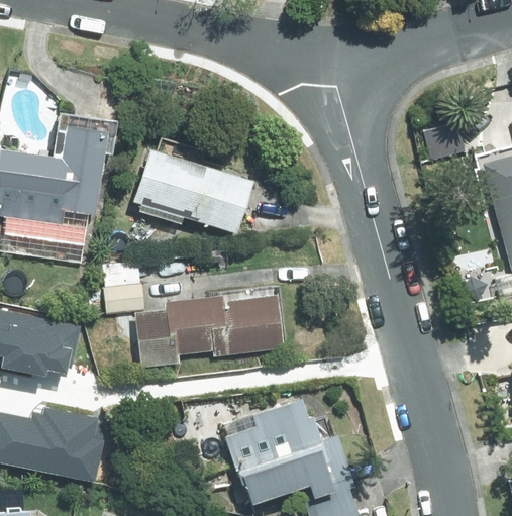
[(0,155),(0,213),(66,223),(68,209),(98,213),(109,131),(67,125),(67,128),(59,127),(55,156),(1,148),(0,155)]
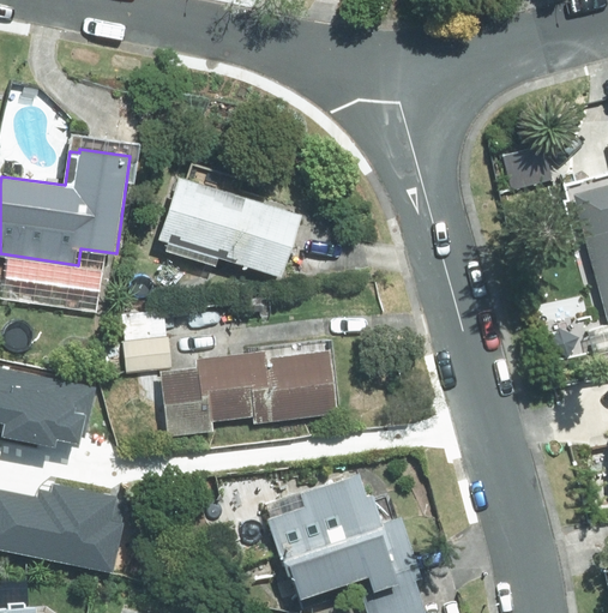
[(157,241),(281,278),(300,216),(176,178),(157,241)]
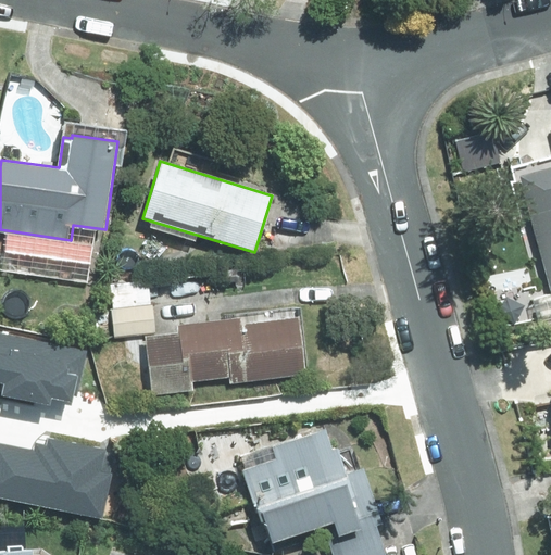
[(550,162),(521,171),(550,276),(550,162)]
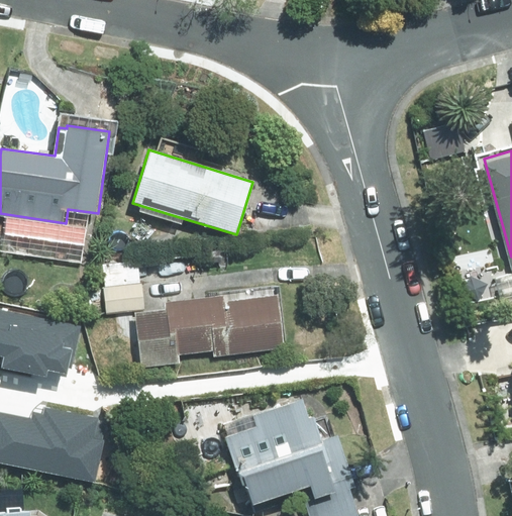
[(141,284),(139,265),(105,269),(107,288),(105,288),(108,314),(146,311),(143,284),(141,284)]
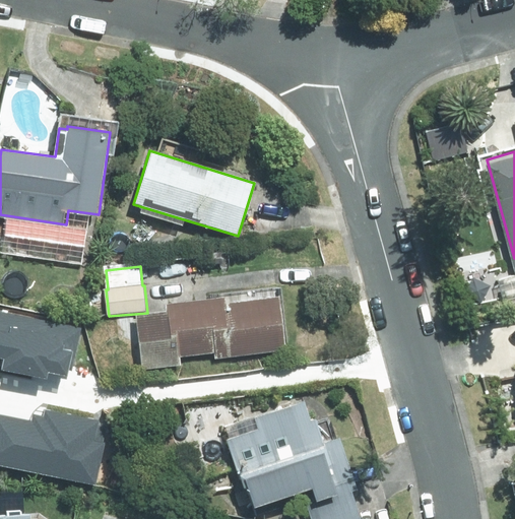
[(286,351),(280,298),(224,304),(224,299),(167,305),(168,313),(136,317),(142,370),(182,366),(181,358),(216,353),(217,360),(286,351)]
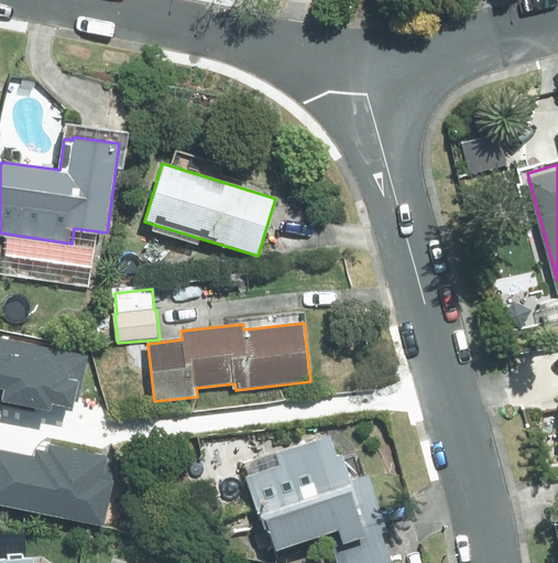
[(387,530),(369,473),(351,478),(342,453),(337,455),(330,432),(276,451),(281,464),(248,476),(274,551),(329,532),(340,562),(392,562),(382,532),(387,530)]
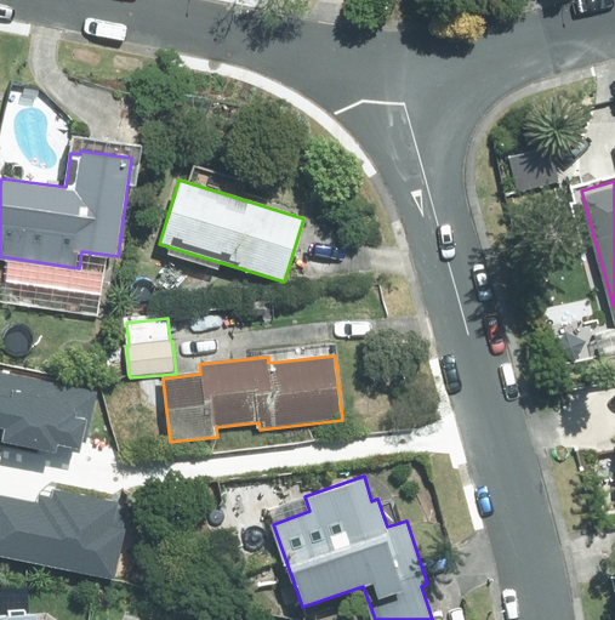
[(58,559),(109,569),(121,508),(69,499),(58,559)]
